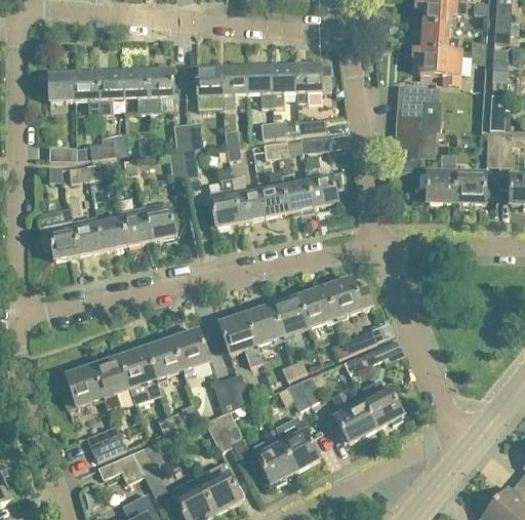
[(450,14),(467,15),(468,1),(445,0),(415,0),(415,9),(423,9),(422,24),(449,25),(450,14)]
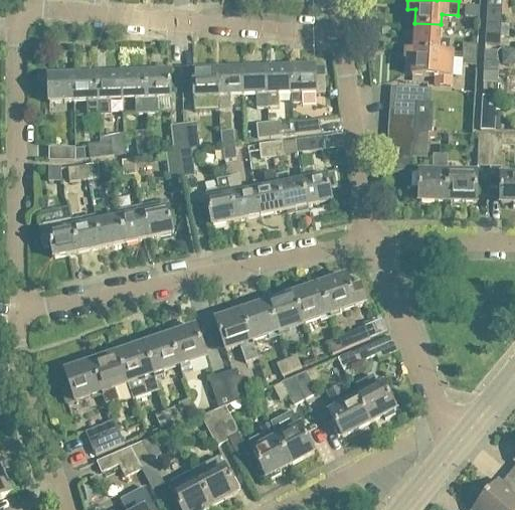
[(466,1),(465,11),(479,12),(480,2),(466,1)]
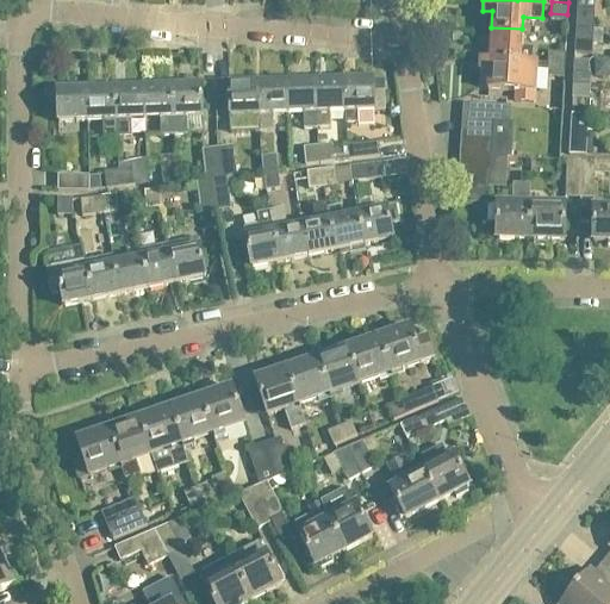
[(592,24),(593,13),(577,12),(577,24),(592,24)]
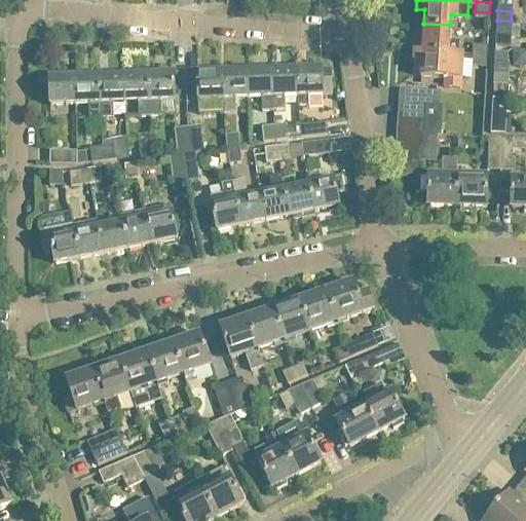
[(510,42),(511,31),(511,21),(497,21),(496,41),(510,42)]
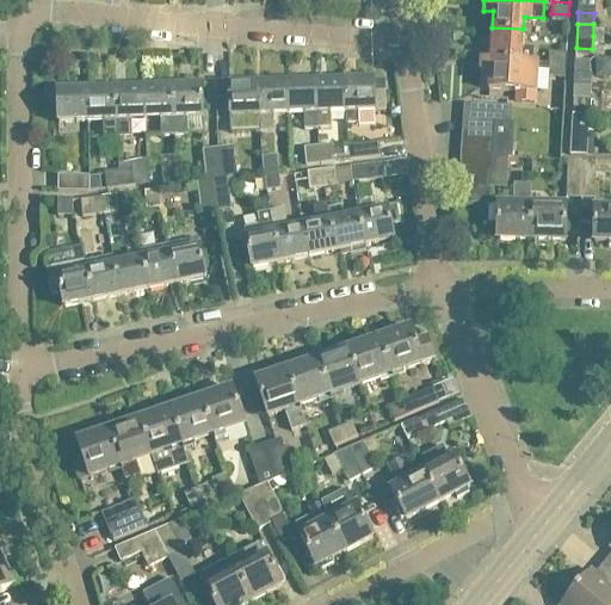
[(534,43),(522,43),(523,29),(492,28),(489,55),(489,56),(537,59),(532,57),(534,43)]
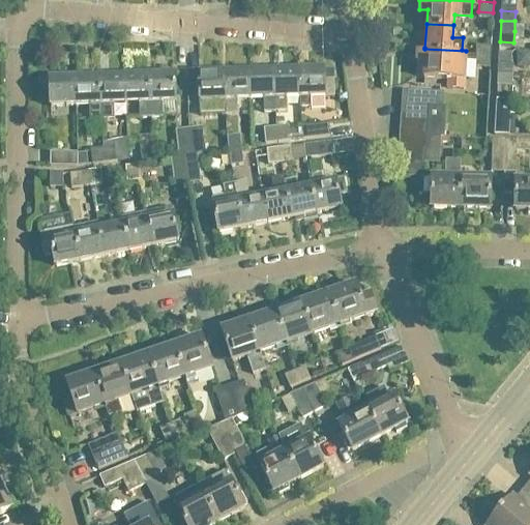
[(491,52),(492,41),(477,40),(476,51),(491,52)]
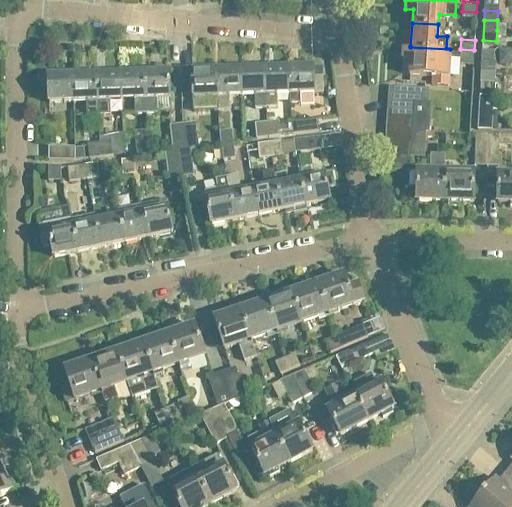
[(431,82),(448,83),(450,49),(410,47),(410,46),(402,46),(402,56),(410,57),(409,71),(432,73),(431,82)]
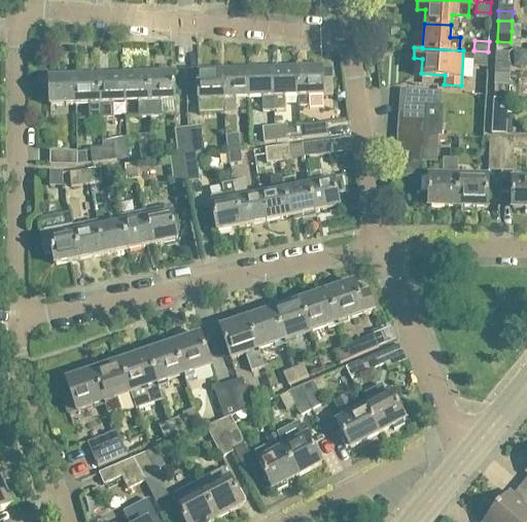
[(508,60),(510,50),(496,49),(495,70),(510,70),(510,61),(508,60)]
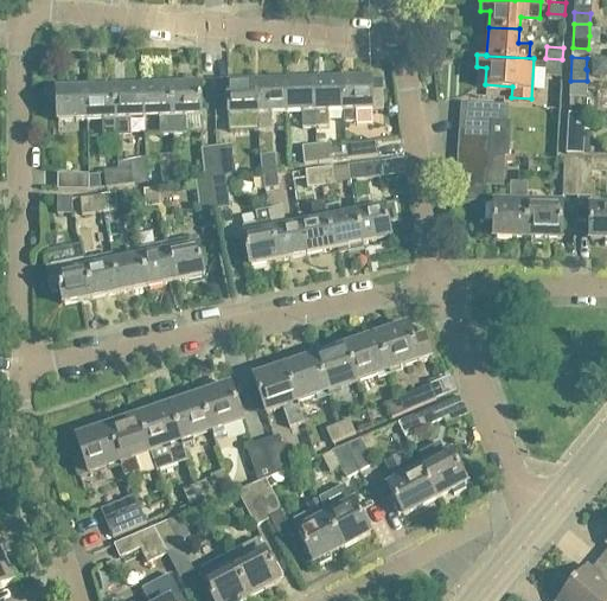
[(562,71),(562,59),(545,58),(545,70),(562,71)]
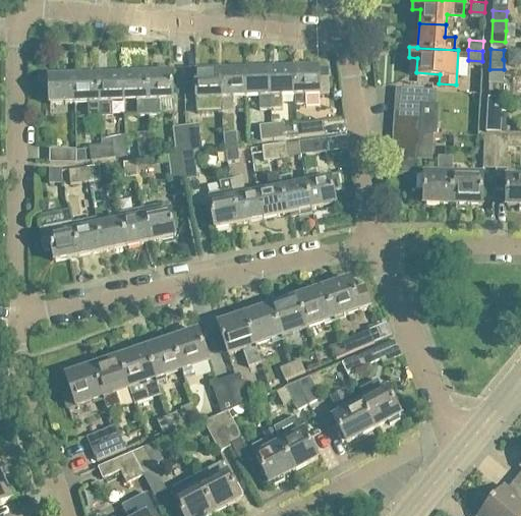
[(329,91),(328,74),(319,74),(319,63),(293,64),(294,92),(295,102),(305,101),(304,91),(320,91),(320,92),(329,91)]
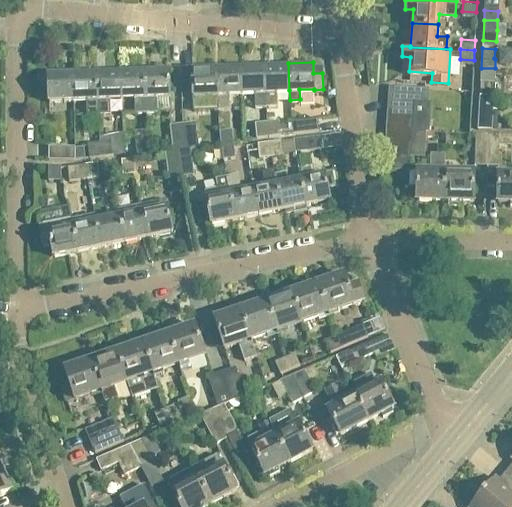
[(289,90),(288,63),(264,64),(266,105),(277,104),(276,90),(289,90)]
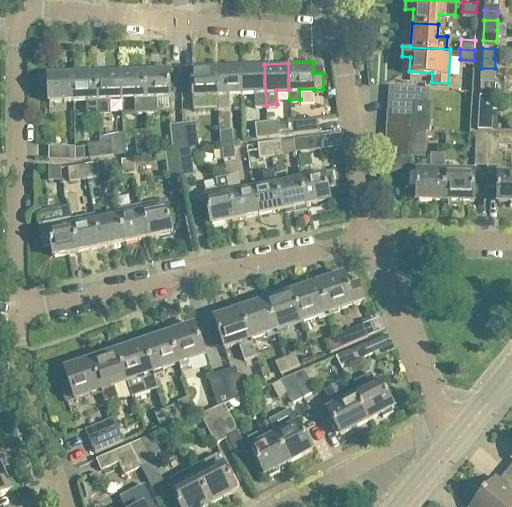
[(266,105),(264,64),(240,65),(241,92),(254,91),(255,105),(266,105)]
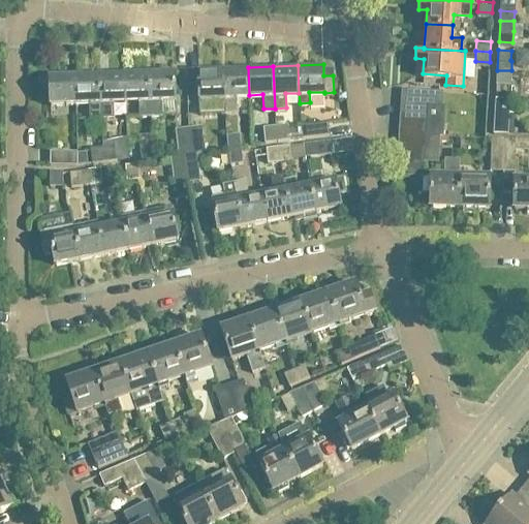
[(223,68),(225,111),(237,110),(237,96),(249,95),(248,67),(247,67),(223,68)]
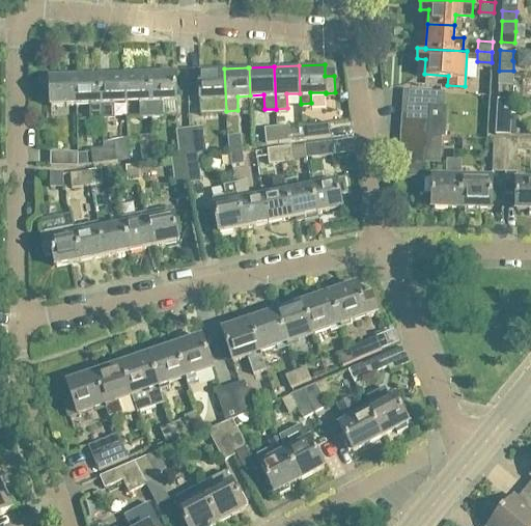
[(215,97),(215,111),(226,111),(224,68),(199,70),(200,98),(215,97)]
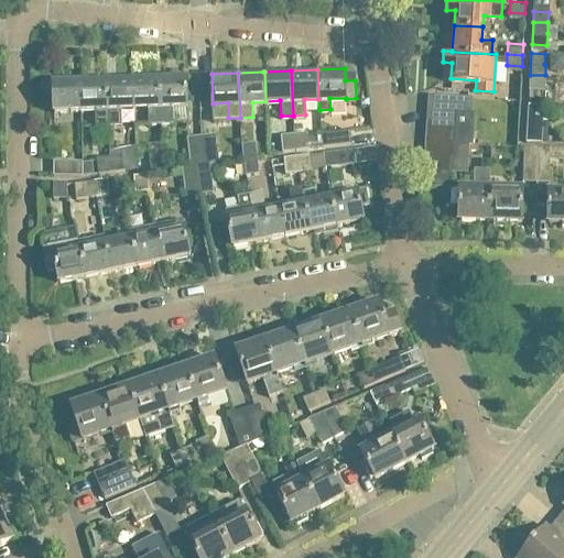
[(172,105),(187,105),(185,75),(159,76),(161,121),(172,121),(172,105)]
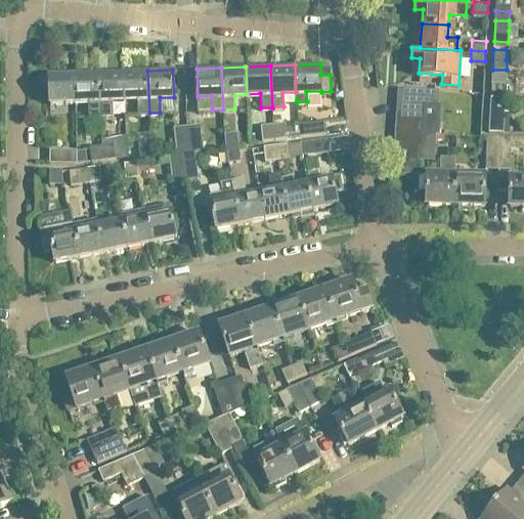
[(506,80),(507,70),(492,70),(491,80),(506,80)]
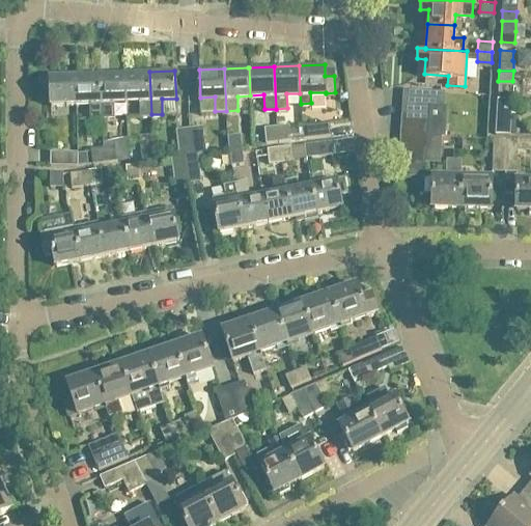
[(126,100),(124,72),(100,73),(102,116),(114,115),(113,101),(126,100)]
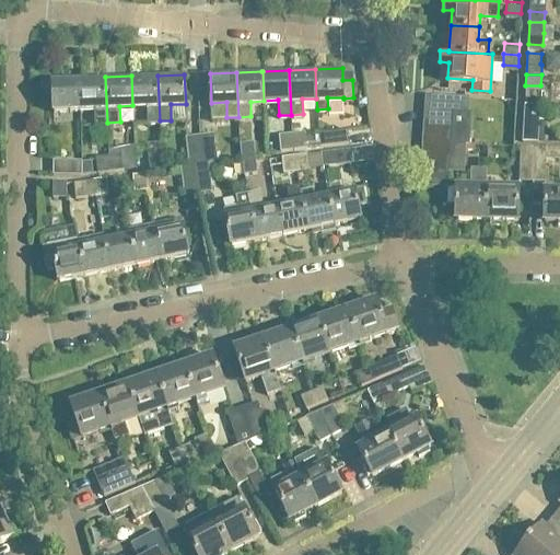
[(160,120),(158,76),(131,76),(132,105),(147,105),(147,122),(160,120)]
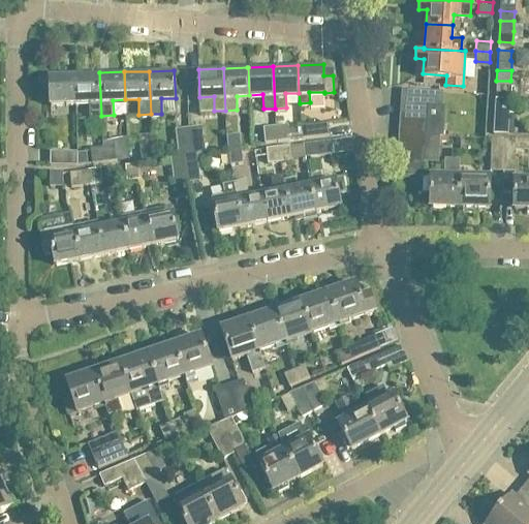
[(89,116),(101,116),(99,72),(74,73),(75,101),(89,101),(89,116)]
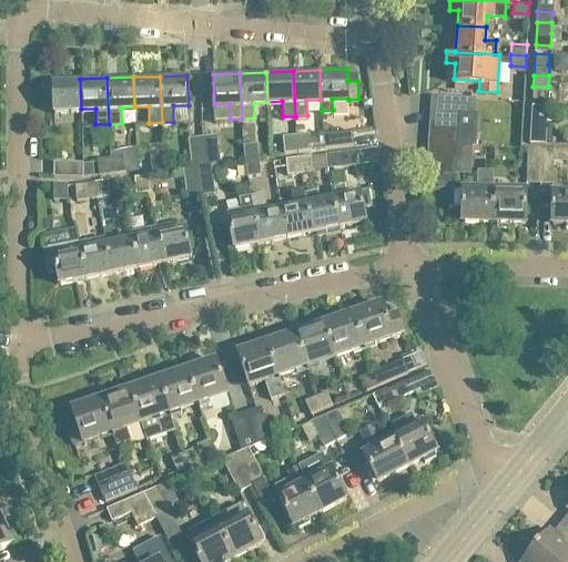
[(81,109),(80,79),(52,80),(54,110),(81,109)]
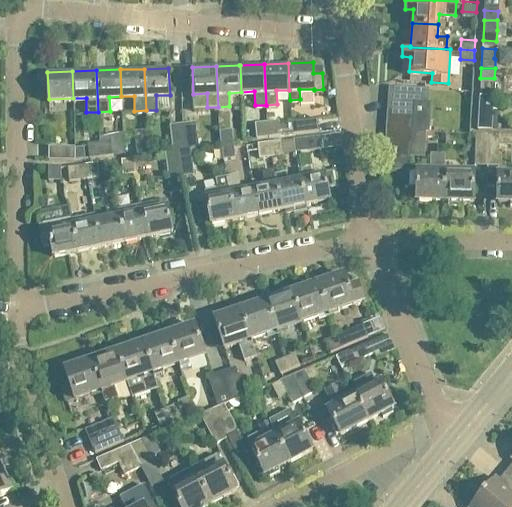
[(428,98),(429,85),(388,82),(387,95),(414,97),(428,98)]
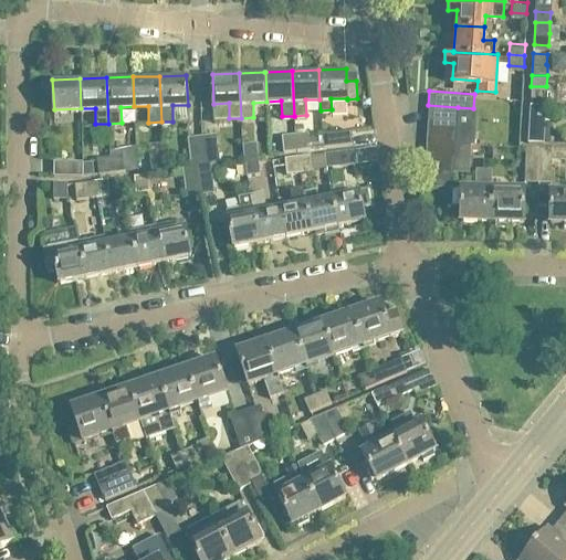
[(530,101),(527,138),(549,140),(551,124),(545,124),(546,102),(530,101)]
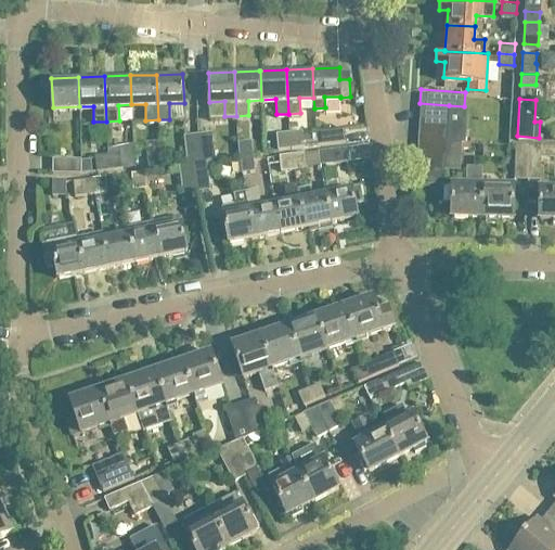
[(449,105),(420,103),(420,116),(448,118),(449,105)]
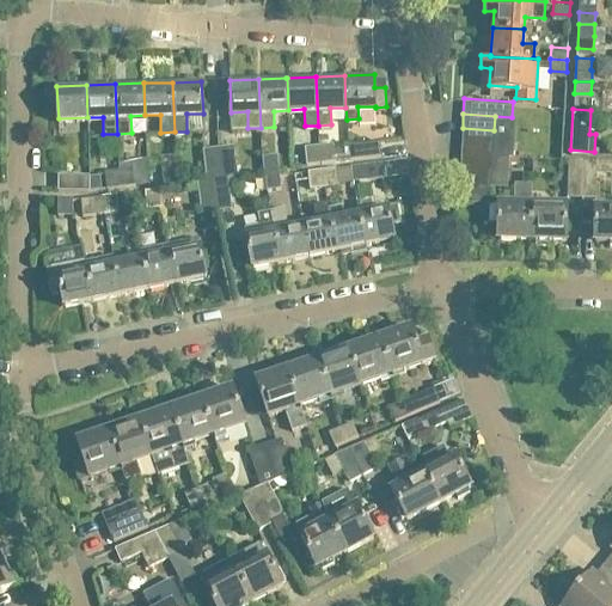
[(512,153),(514,117),(512,117),(495,116),(494,130),(493,145),(493,152),(509,152),(512,153)]
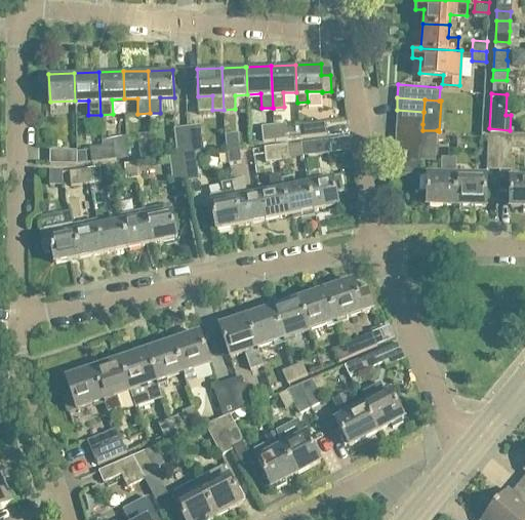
[(422,124),(423,112),(397,110),(396,122),(422,124)]
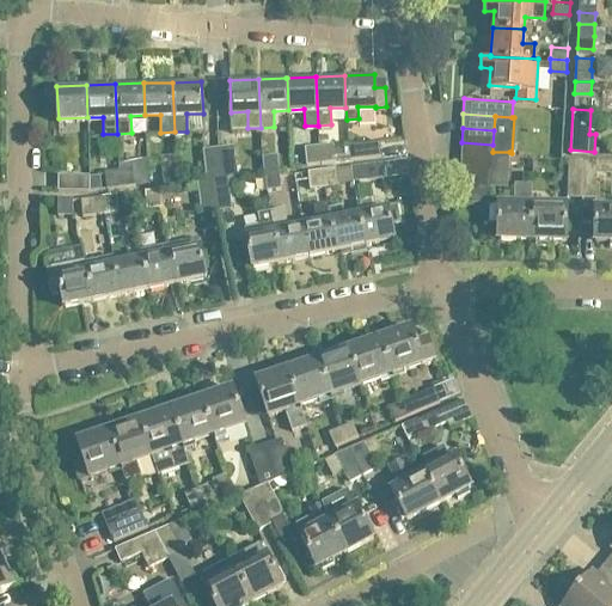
[(381,151),(379,135),(348,140),(349,154),(381,151)]
